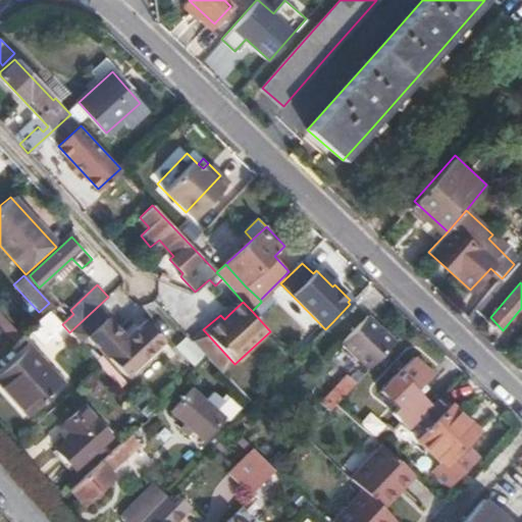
[(49,310),(29,329),(41,343),(62,324),(49,310)]
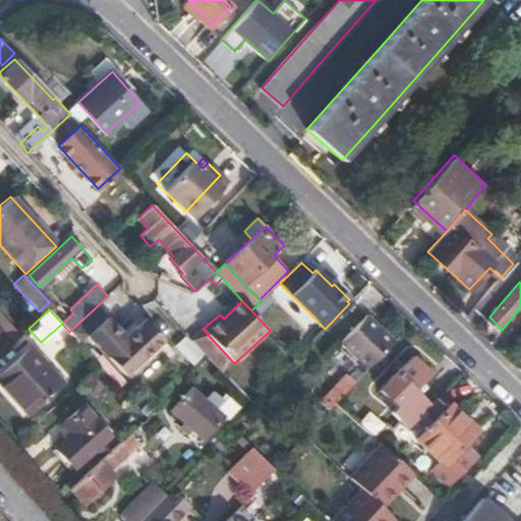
[(224,319),(229,313),(226,309),(220,314),(224,319)]
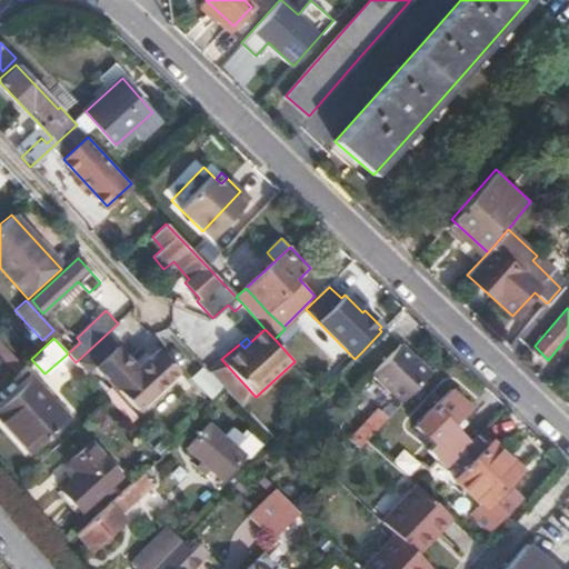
[(0,355),(9,365),(16,359),(0,341),(0,355)]
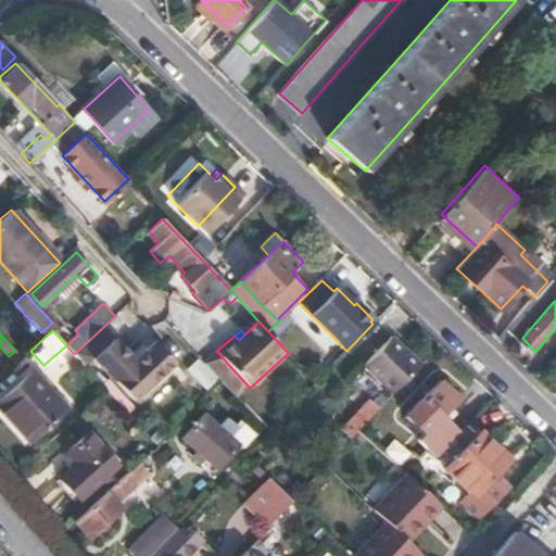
[(114,337),(93,356),(135,400),(175,359),(156,340),(136,359),(114,337)]
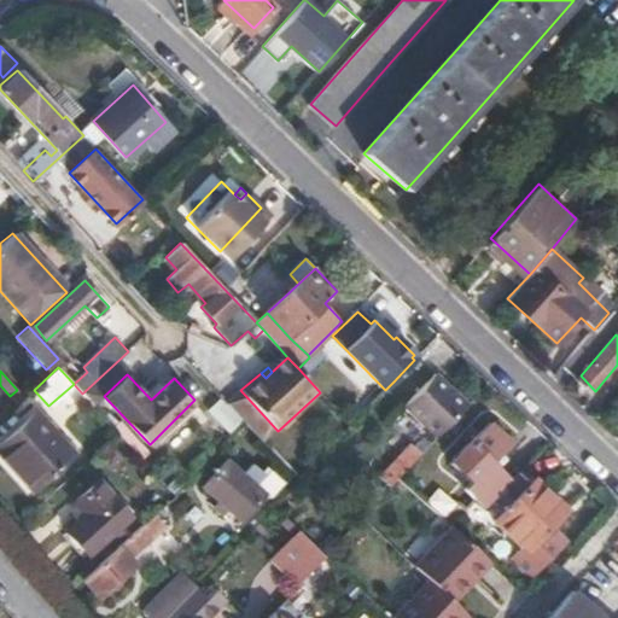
[(437,437),(467,406),(436,377),(404,407),(437,437)]
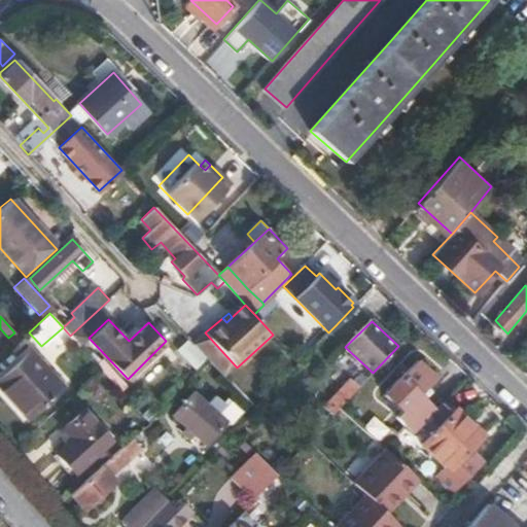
[(29,354),(0,380),(0,385),(27,417),(59,388),(29,354)]
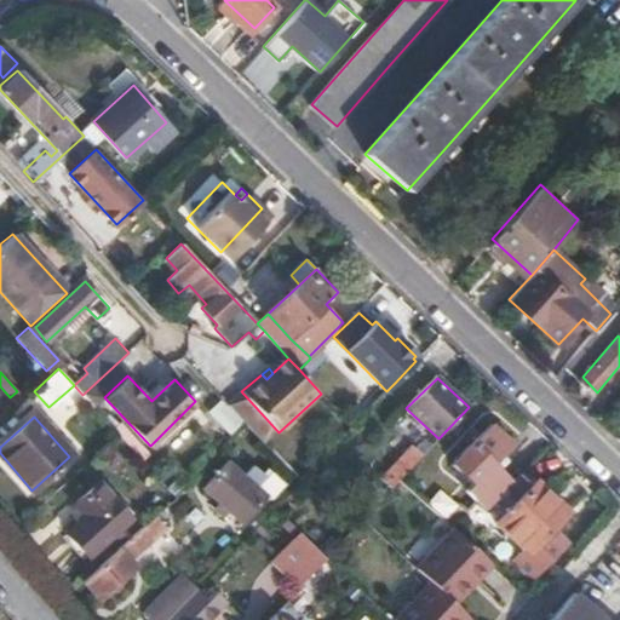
[(465,492),(474,501),(483,510),(512,482),(493,464),(511,446),(492,428),(452,466),(471,486),(465,492)]
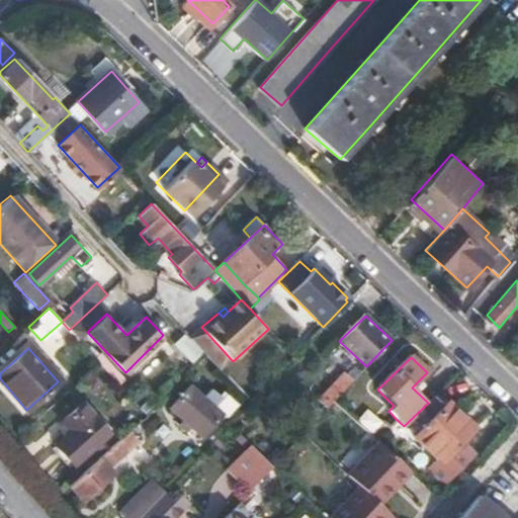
[(320,400),(328,409),(335,402),(353,380),(346,373),(320,400)]
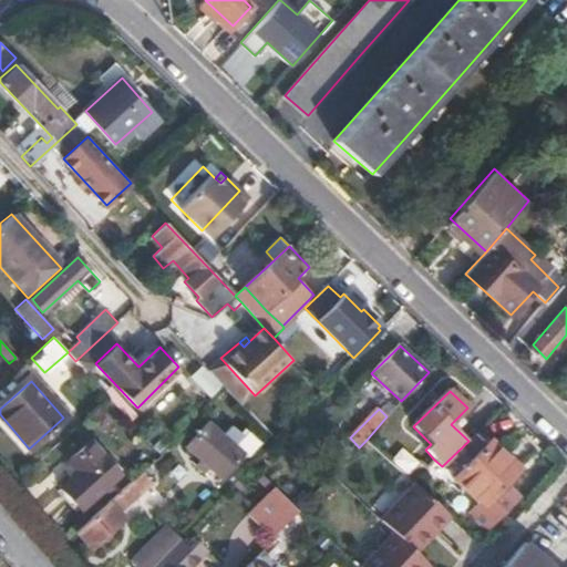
[(208,424),(187,447),(219,477),(240,453),(208,424)]
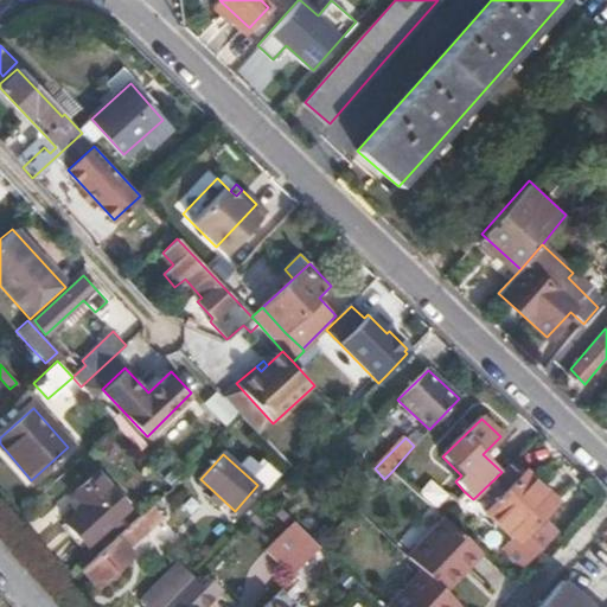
[(522,474),(511,465),(489,490),(498,498),(522,474)]
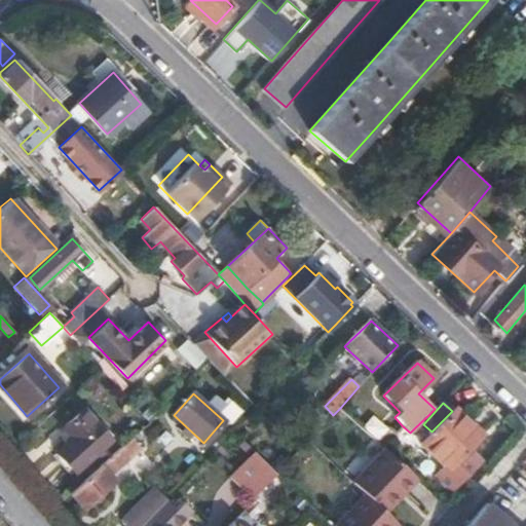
[(370,409),(357,423),(378,444),(391,429),(370,409)]
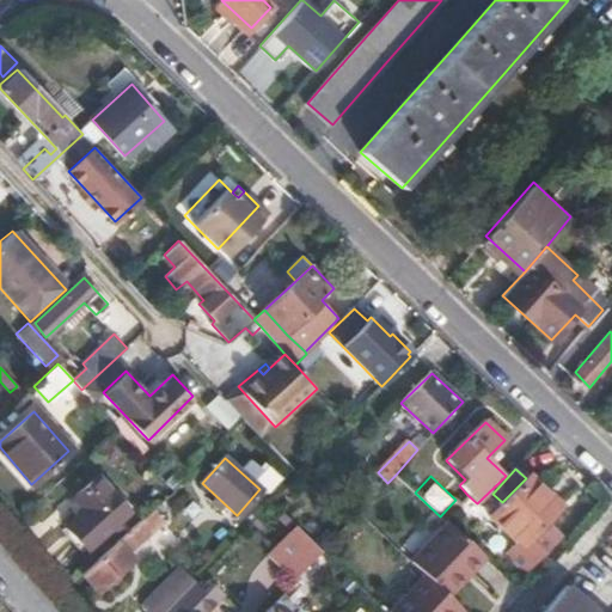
[(502,502),(493,513),(489,516),(516,542),(503,555),(520,569),(525,569),(557,537),(544,525),(562,506),(528,476),(526,478),(502,502)]
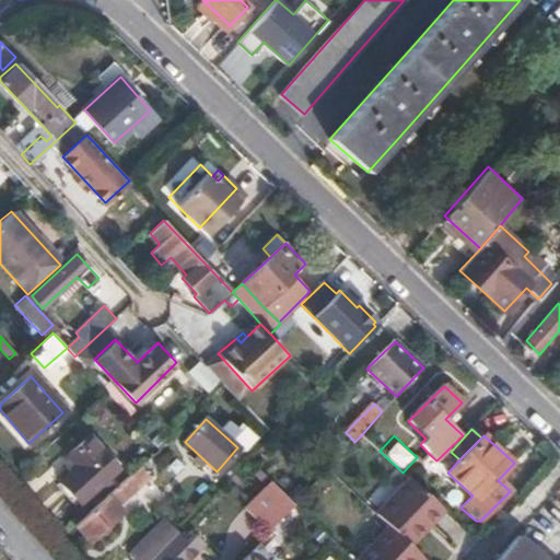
[(74,466),(60,480),(79,502),(116,468),(86,436),(66,456),(74,466)]
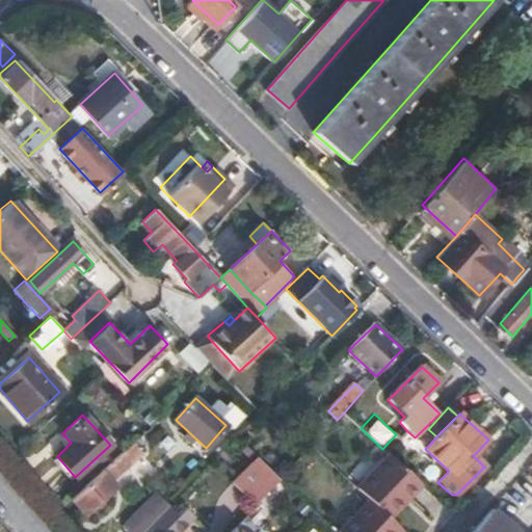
[(382,449),(388,453),(401,440),(396,434),(382,449)]
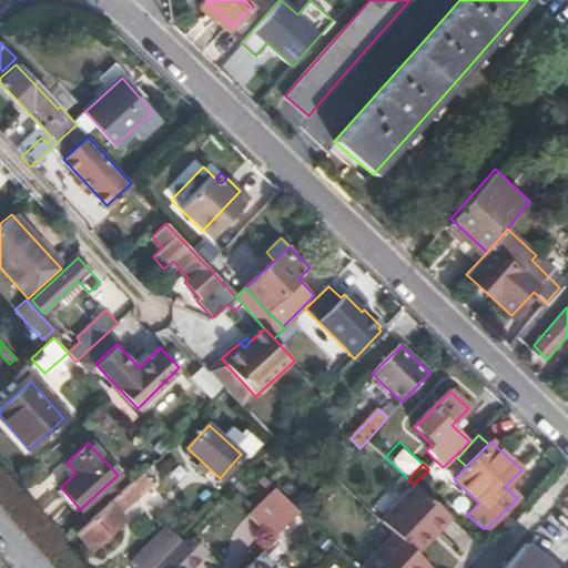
[(142,473),(77,533),(91,548),(123,519),(119,513),(151,483),(142,473)]
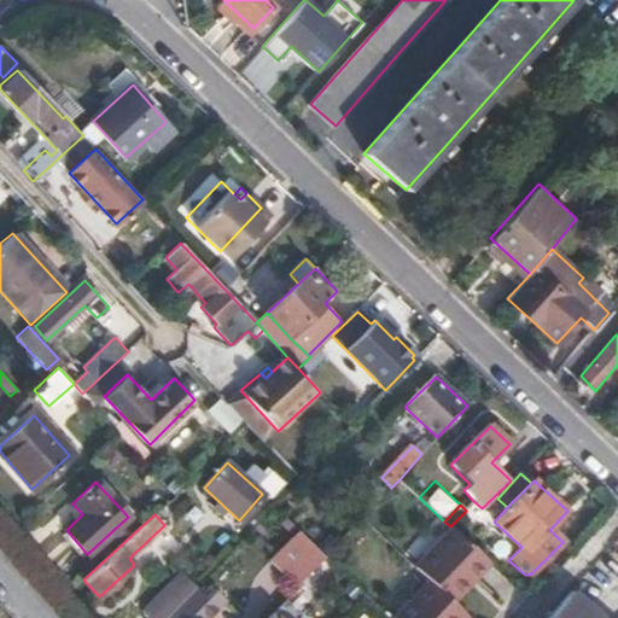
[(414,564),(430,579),(450,598),(485,559),(450,526),(414,564)]
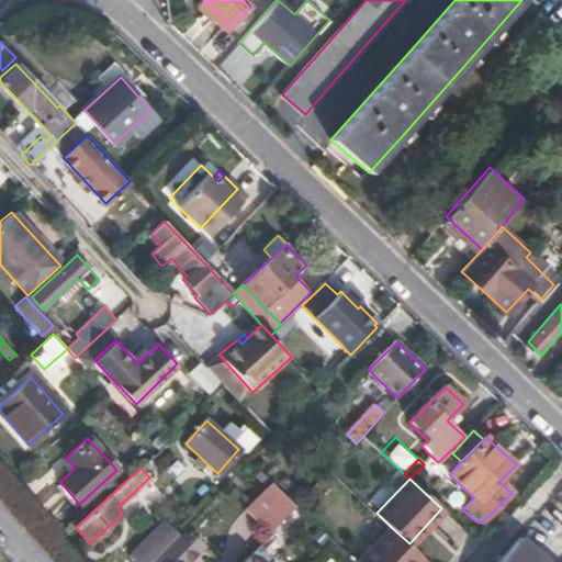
[(288,499),(272,484),(247,510),(272,534),(296,506),(288,499)]
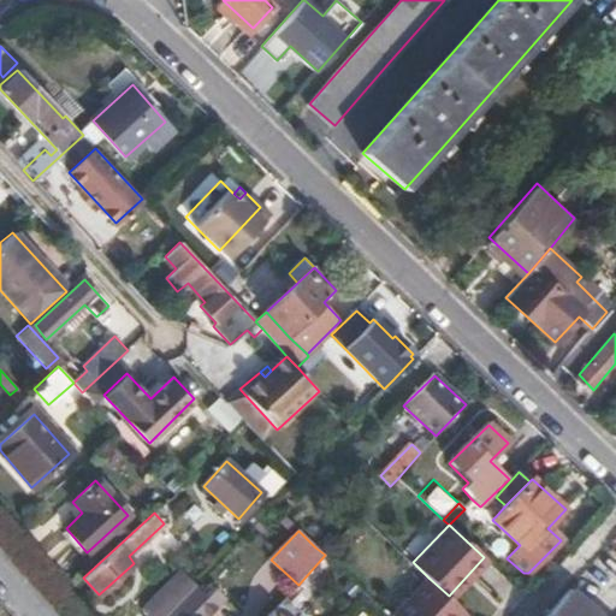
[(315,548),(325,555),(337,543),(329,535),(315,548)]
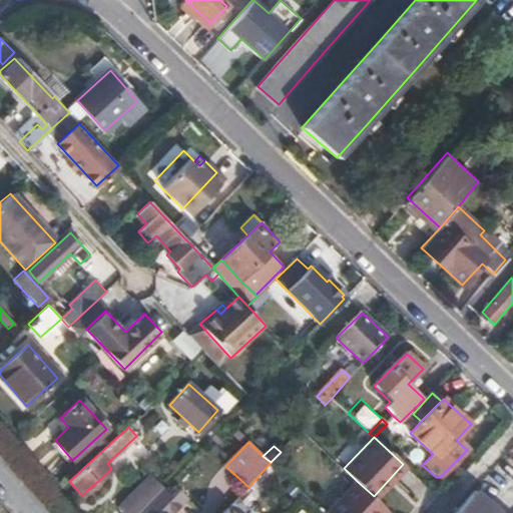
[(427,509),(437,491),(403,473),(393,491),(427,509)]
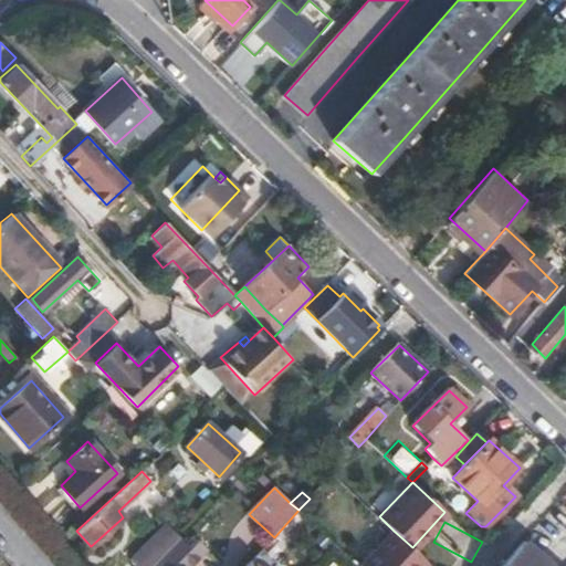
[(130,563),(134,565),(153,565),(154,565),(180,538),(167,525),(130,563)]
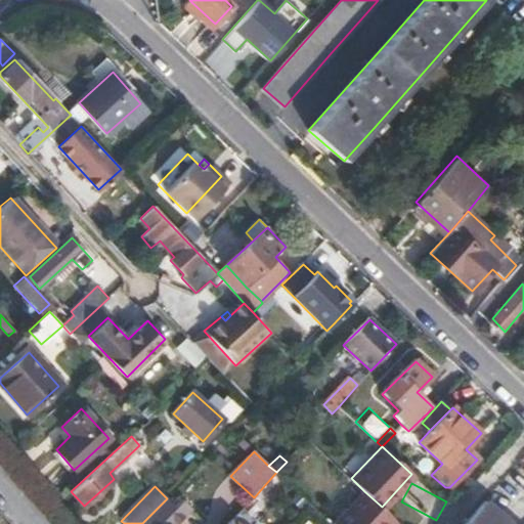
[(335,523),(392,523),(396,520),(382,507),(364,491),(335,523)]
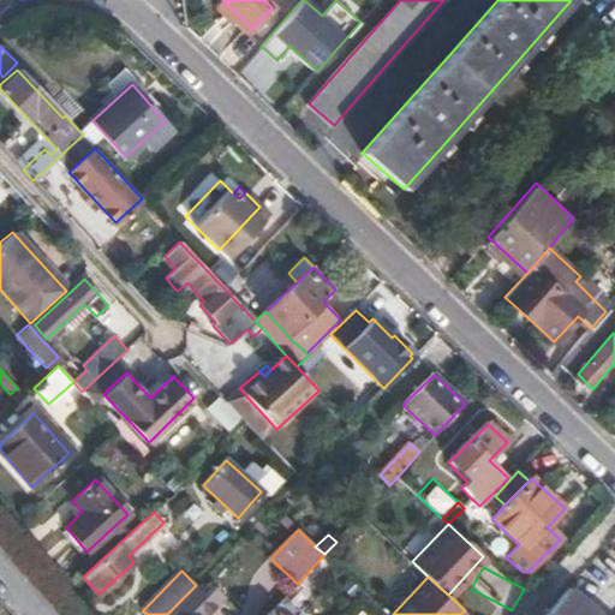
[(598,614),(569,589),(545,614),(598,614)]
